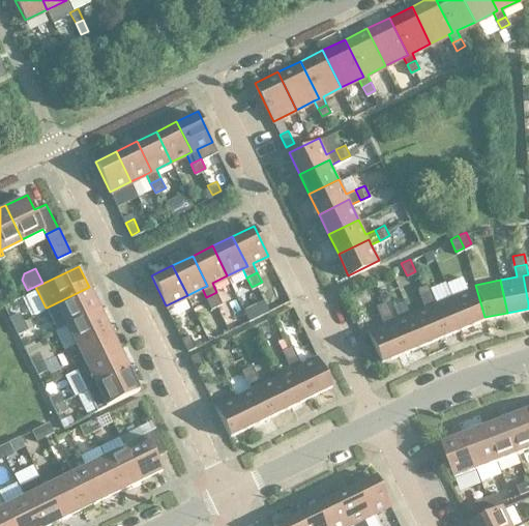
[(417,287),(421,296),(432,292),(428,283),(417,287)]
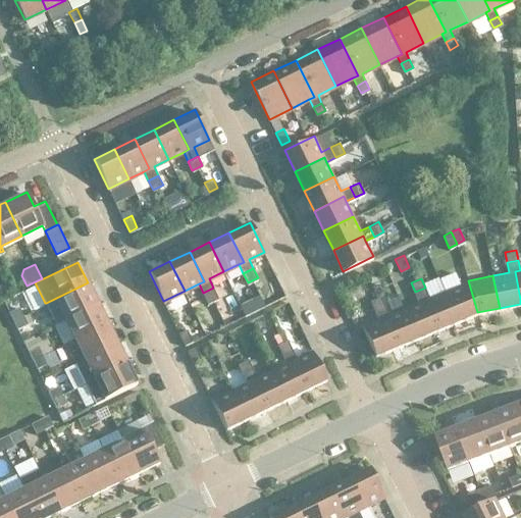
[(477,312),(468,280),(445,291),(457,321),(477,312)]
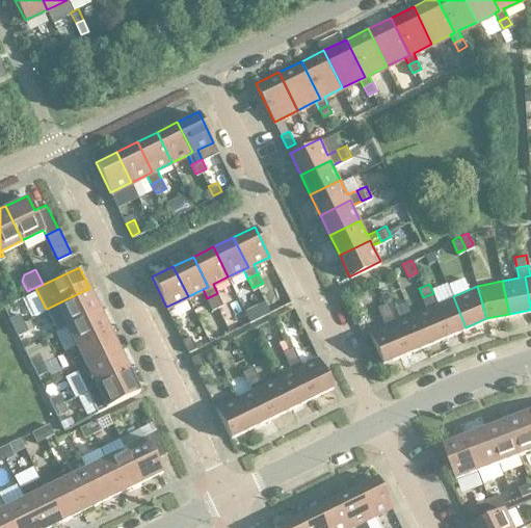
[(100,308),(89,288),(47,309),(56,328),(65,324),(100,308)]
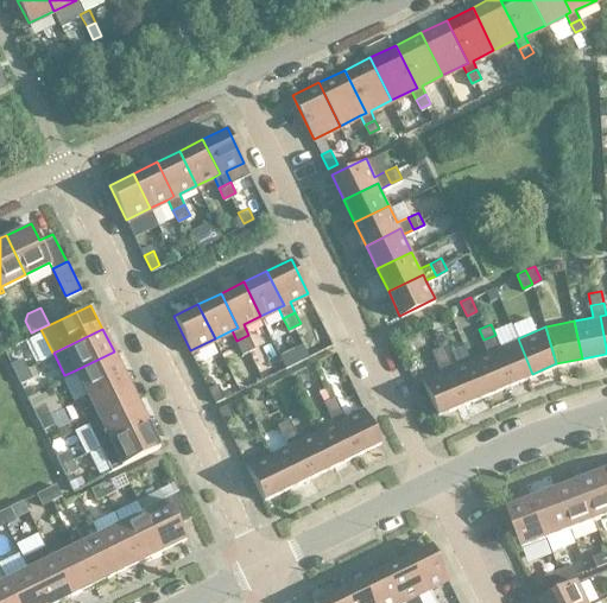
[(254,346),(248,335),(236,341),(242,351),(254,346)]
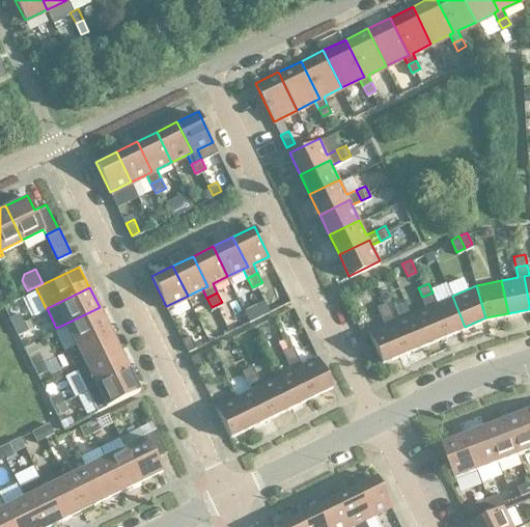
[(437,302),(433,293),(422,297),(425,306),(411,313),(423,343),(444,335),(431,304),(437,302)]
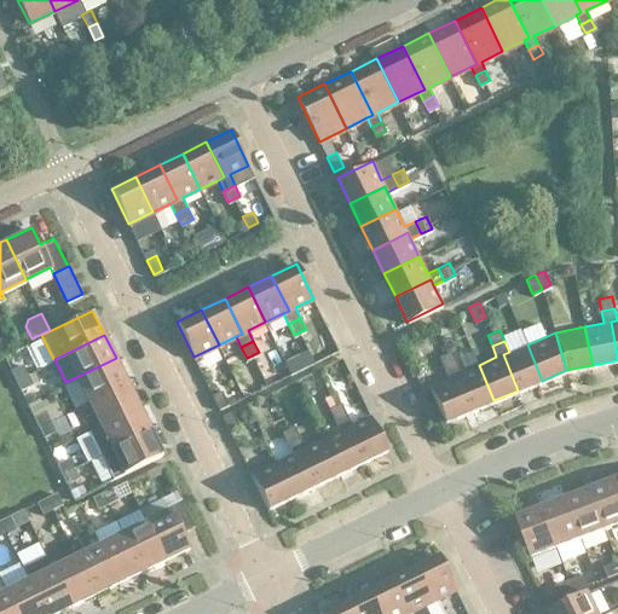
[(542,381),(527,345),(509,352),(503,354),(518,391),(542,381)]
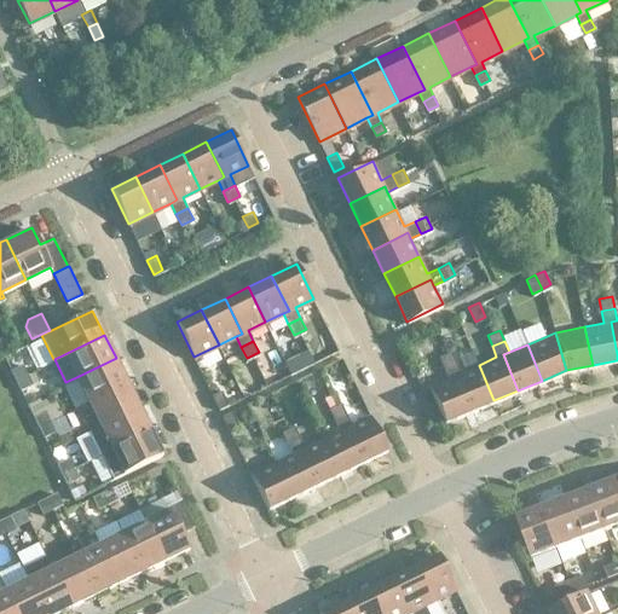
[(439,354),(444,366),(456,360),(451,349),(439,354)]
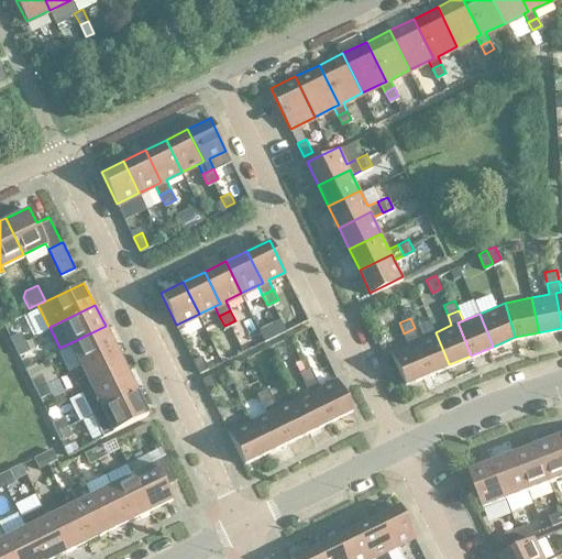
[(116,348),(106,326),(69,343),(80,364),(116,348)]
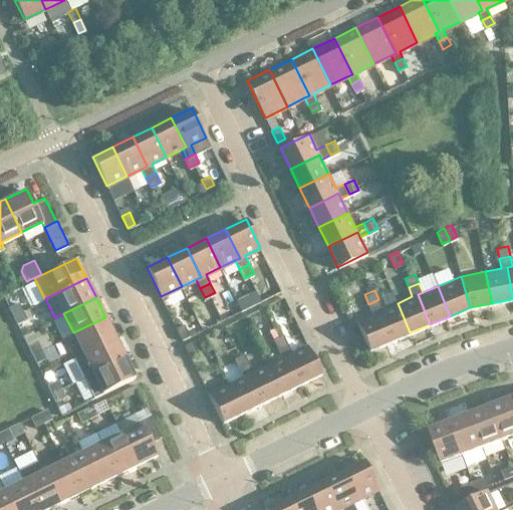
[(382,309),(378,299),(368,304),(372,313),(356,320),(368,350),(390,341),(377,311),(382,309)]
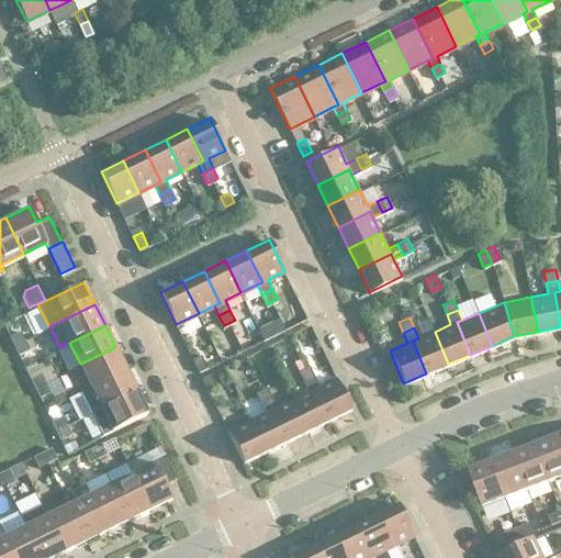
[(20,330),(9,335),(14,344),(24,338),(20,330)]
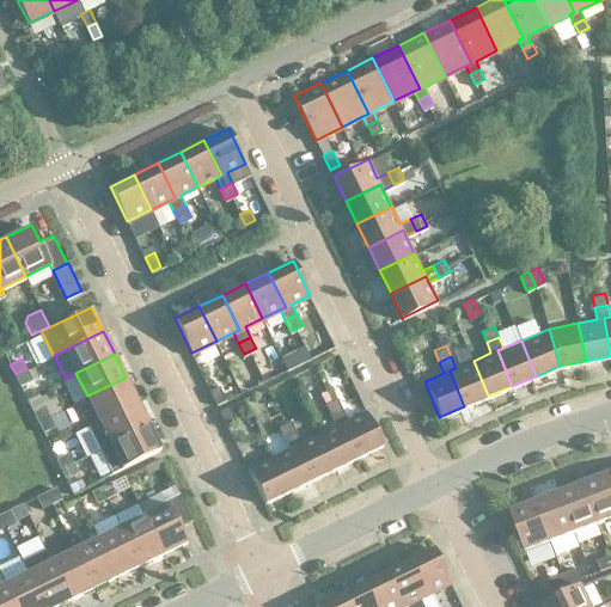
[(488,396),(474,361),(456,368),(450,371),(464,406),(488,396)]
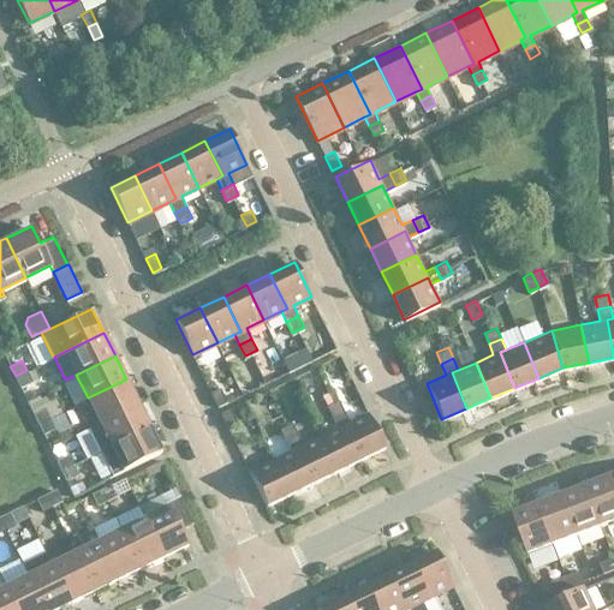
[(31,380),(27,370),(16,376),(21,386),(31,380)]
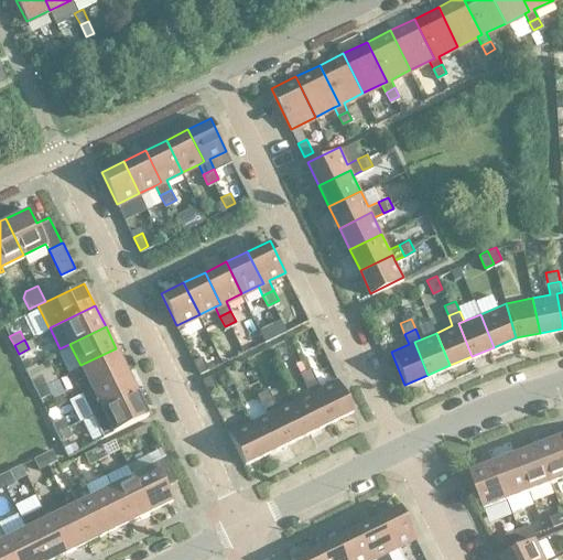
[(127,369),(116,348),(80,365),(91,387),(127,369)]
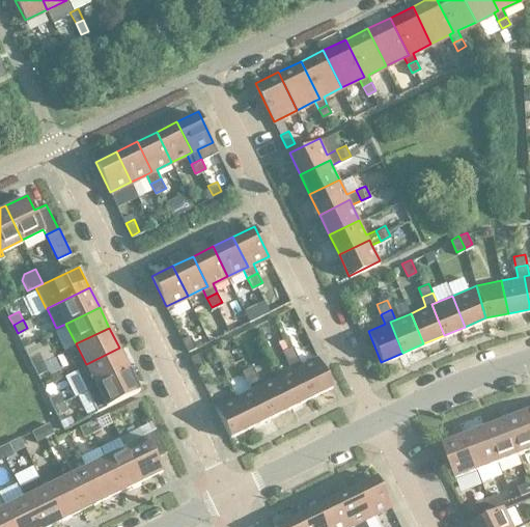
[(190,334),(182,337),(188,350),(196,345),(190,334)]
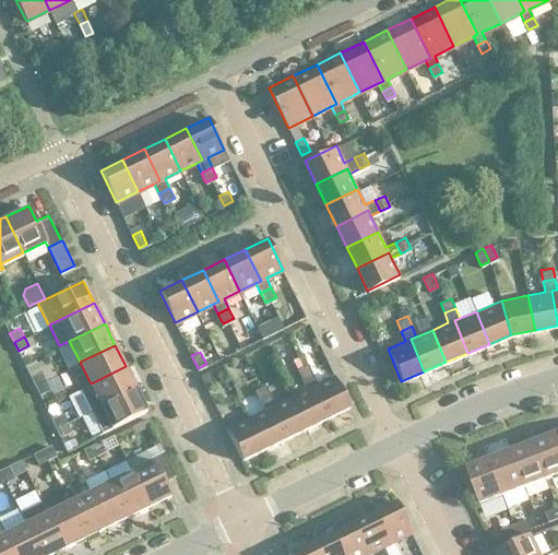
[(297,368),(301,378),(312,373),(308,363),(297,368)]
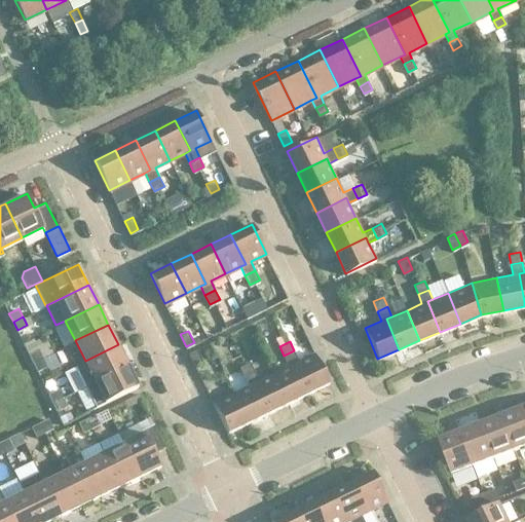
[(127,364),(118,344),(85,361),(76,365),(85,385),(127,364)]
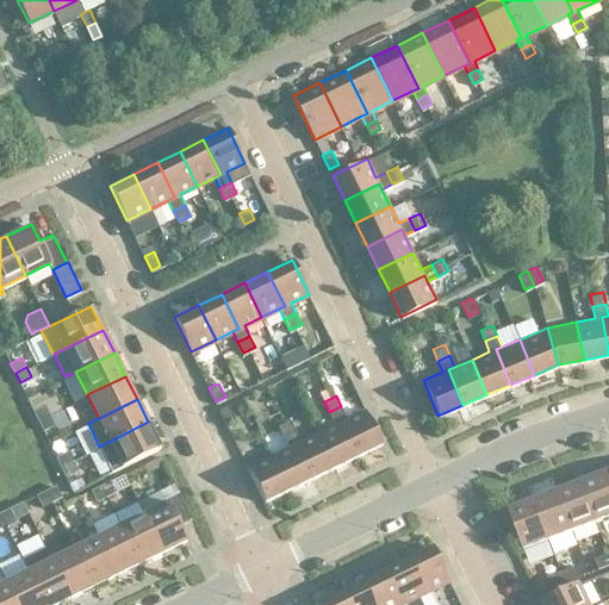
[(44,404),(33,409),(38,418),(49,413),(44,404)]
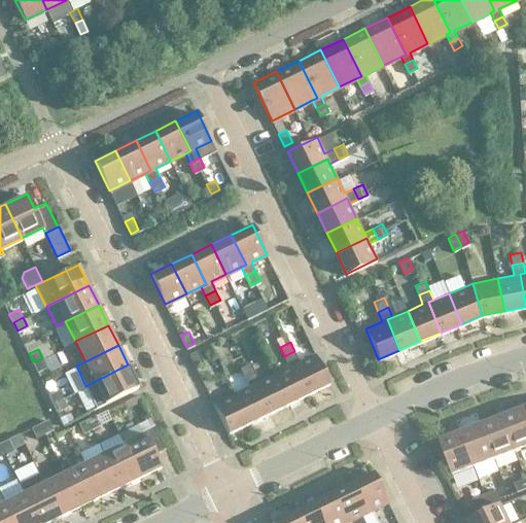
[(203,361),(197,349),(188,353),(195,364),(203,361)]
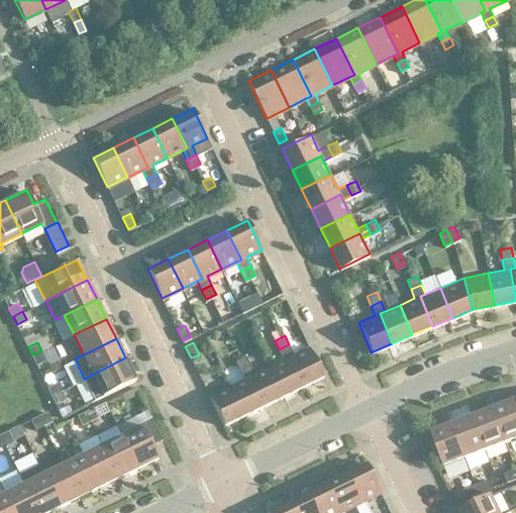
[(293,353),(289,344),(279,349),(284,358),(289,355),(303,385),(323,375),(309,345),(293,353)]
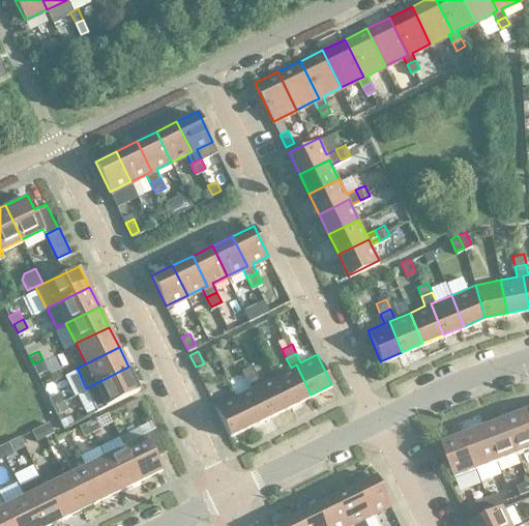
[(47,368),(42,359),(33,363),(37,373),(47,368)]
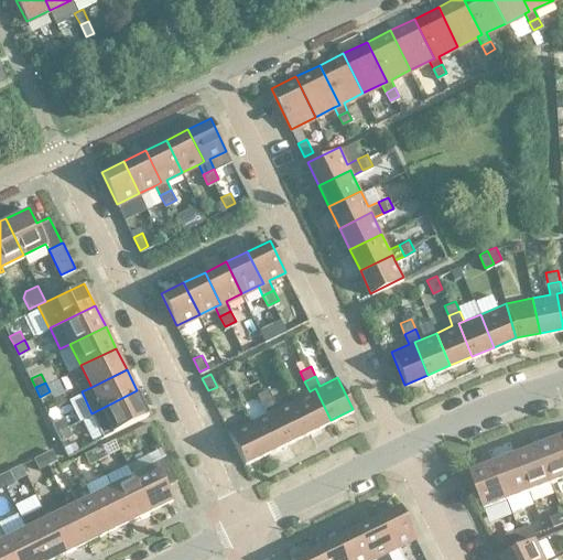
[(257,392),(261,402),(272,397),(268,387),(257,392)]
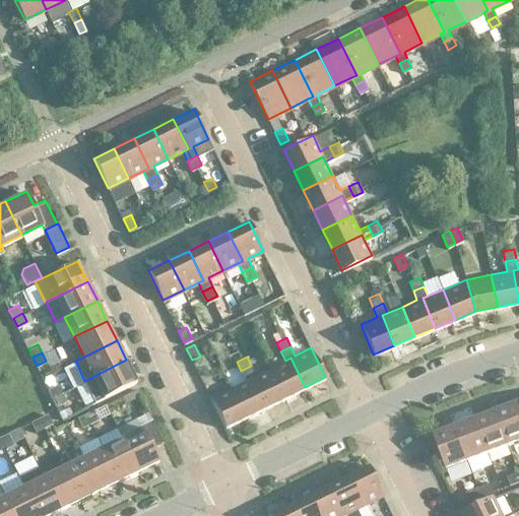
[(290,358),(285,361),(270,368),(284,397),(305,387),(290,358)]
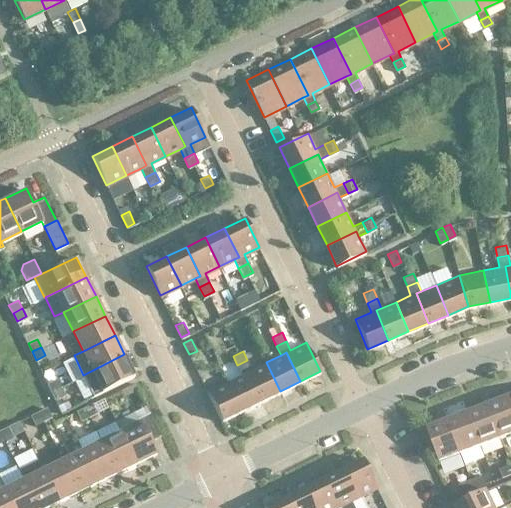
[(134,375),(124,354),(83,375),(93,395),(134,375)]
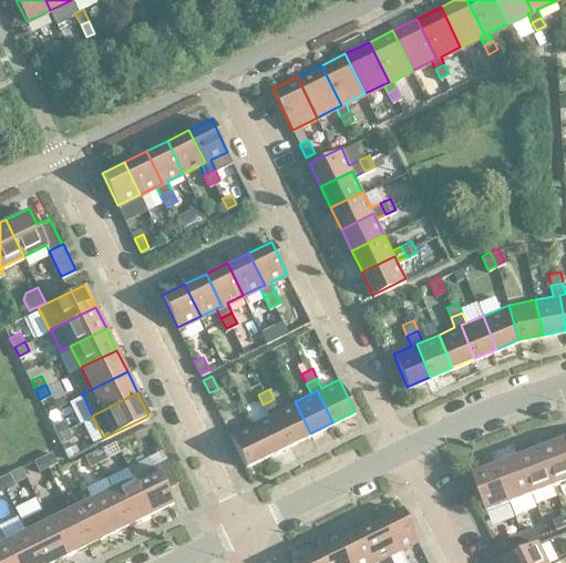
[(279,409),(274,399),(263,405),(268,415),(274,411),(289,443),(310,433),(295,401),(279,409)]
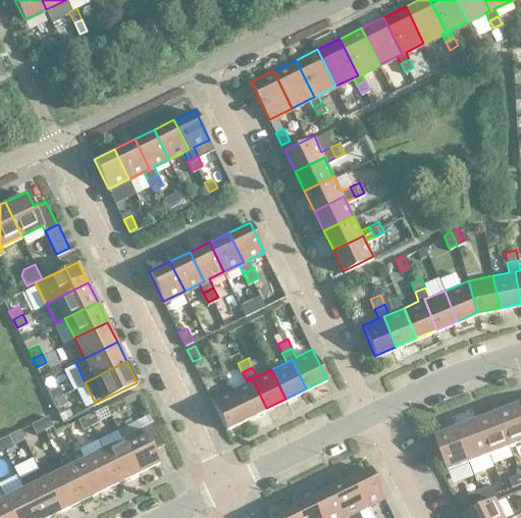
[(252,378),(247,381),(231,389),(247,418),(266,408),(252,378)]
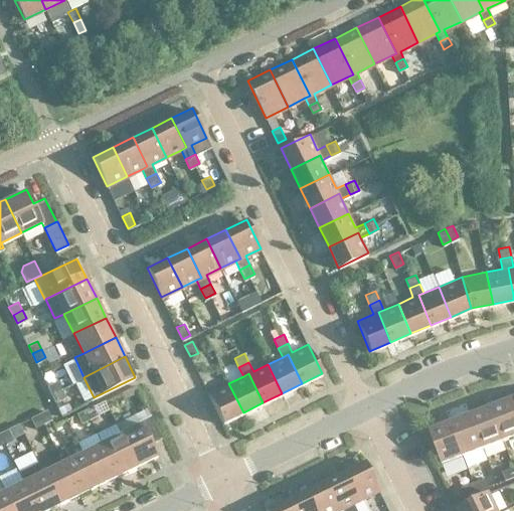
[(56,379),(47,384),(51,392),(60,387),(56,379)]
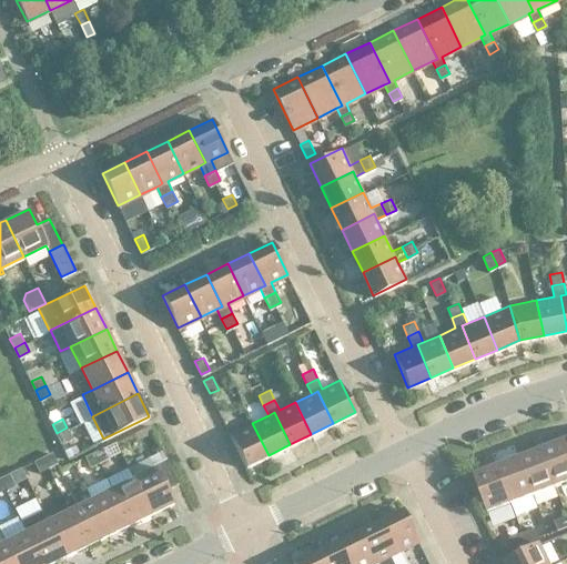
[(269,455),(252,423),(230,434),(245,466),(269,455)]
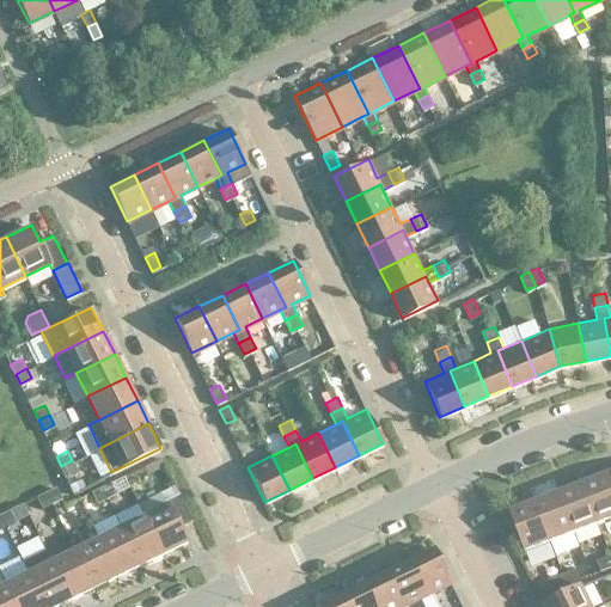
[(77,471),(72,460),(61,466),(66,477),(77,471)]
